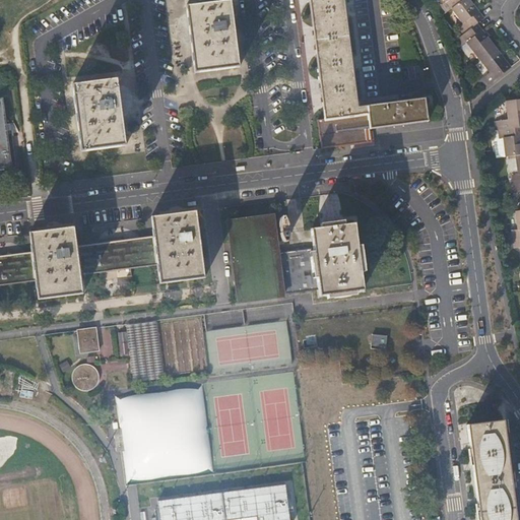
[(358,107),(343,0),(309,0),(324,119),(317,120),(320,148),(370,141),(369,129),(405,124),(427,122),(425,99),(358,107)]
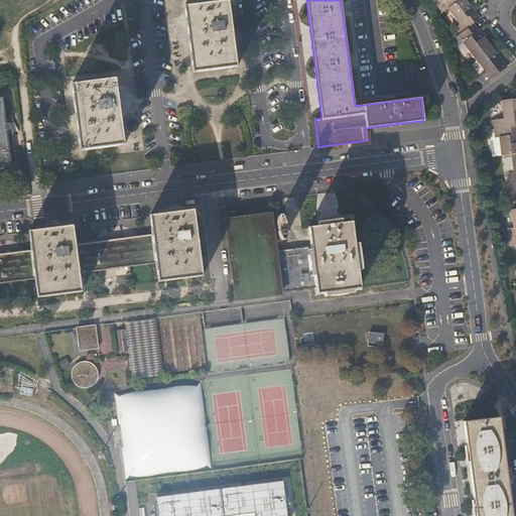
[(437,7),(442,14),(443,13),(447,10),(461,0),(440,0),(442,2),(437,7)]
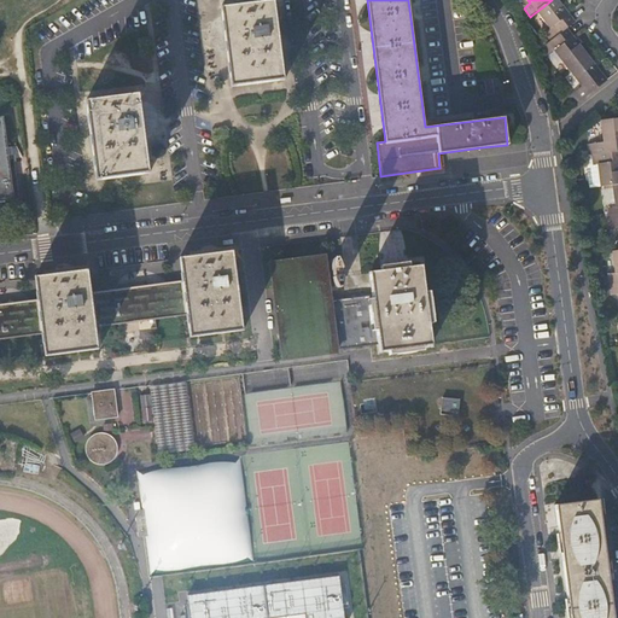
[(559,0),(552,0),(536,12),(551,30),(546,34),(552,42),(567,28),(577,22),(570,12),(559,0)]
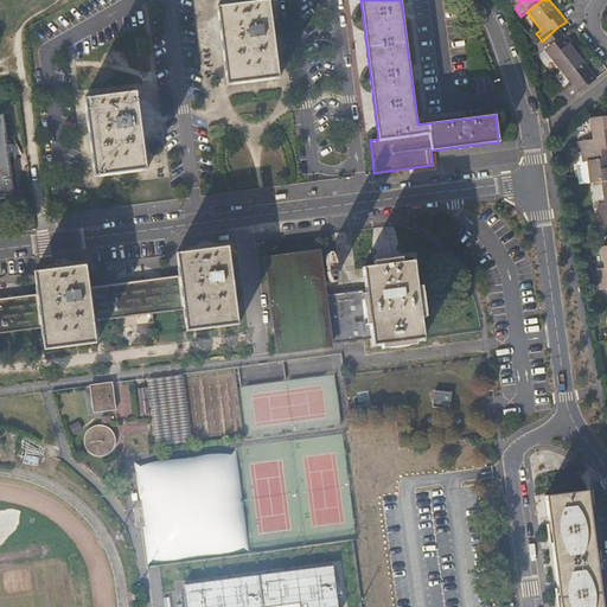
[(228,84),(279,78),(268,1),(218,7),(228,84)]
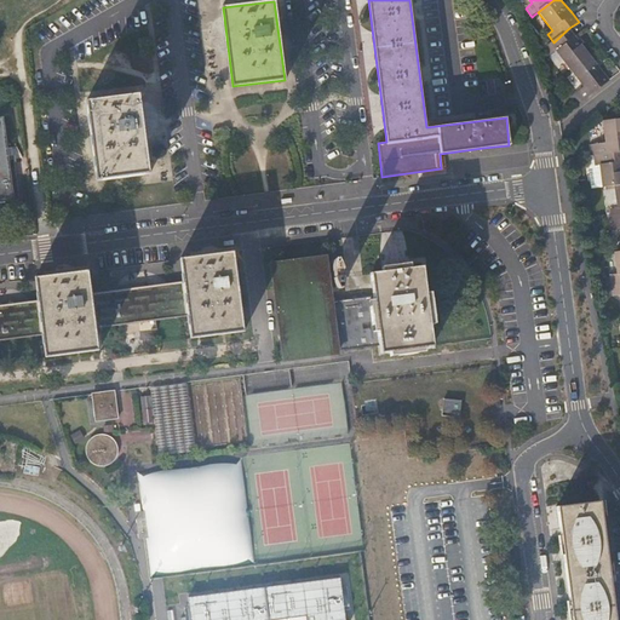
[(554,42),(545,50),(551,57),(557,52),(570,69),(590,55),(577,36),(569,28),(554,42)]
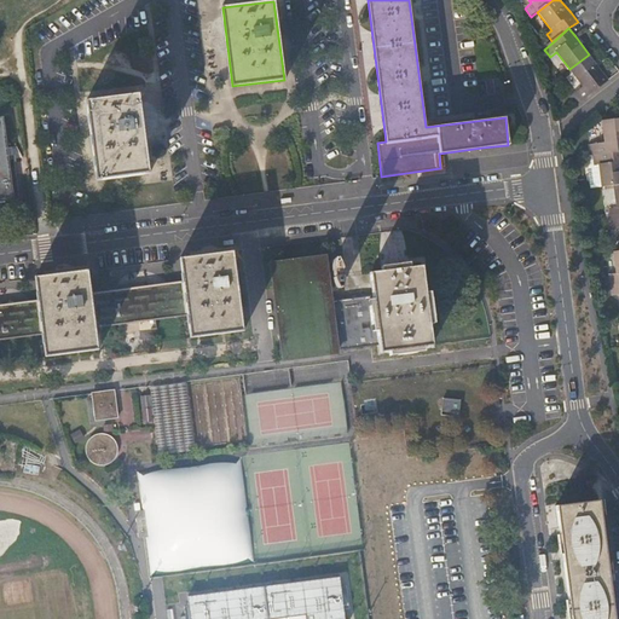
[(589,55),(570,69),(584,87),(574,94),(580,103),(609,80),(603,71),(589,55)]
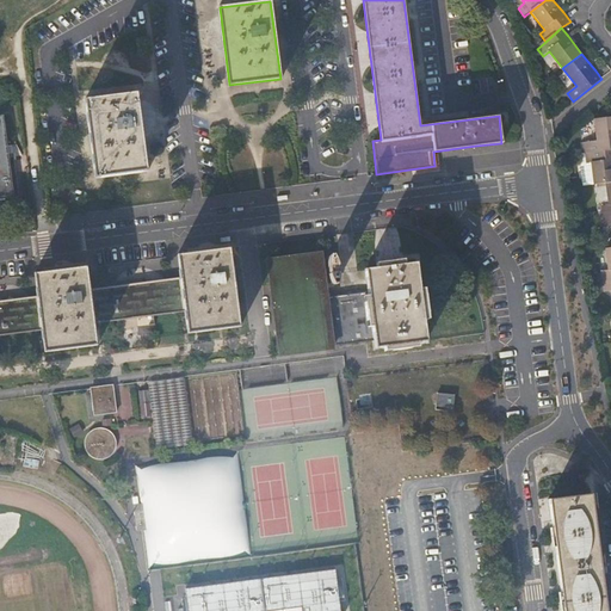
[(96,178),(147,171),(137,93),(85,99),(96,178)]
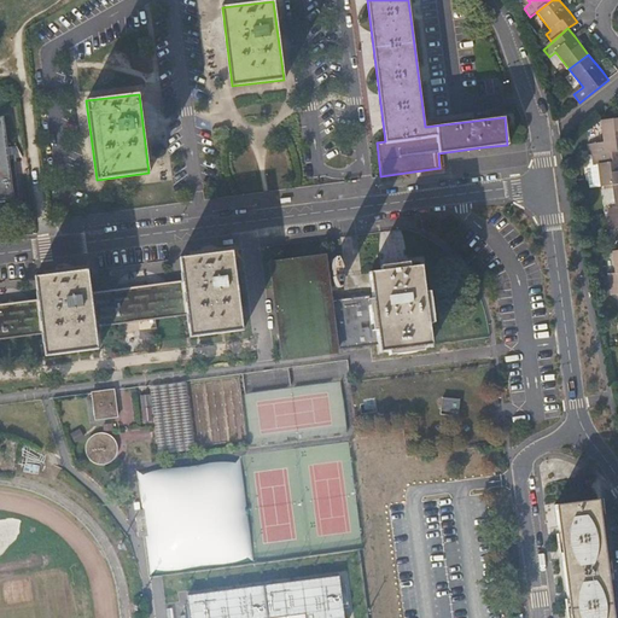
[(570,98),(576,106),(579,103),(573,94),(570,98)]
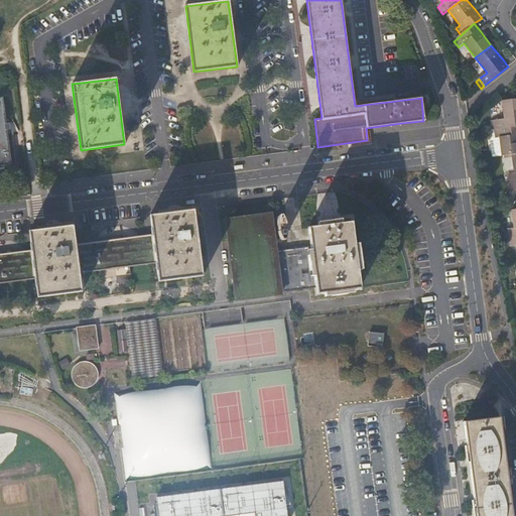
[(14,165),(4,97),(0,97),(0,177),(7,177),(7,166),(14,165)]
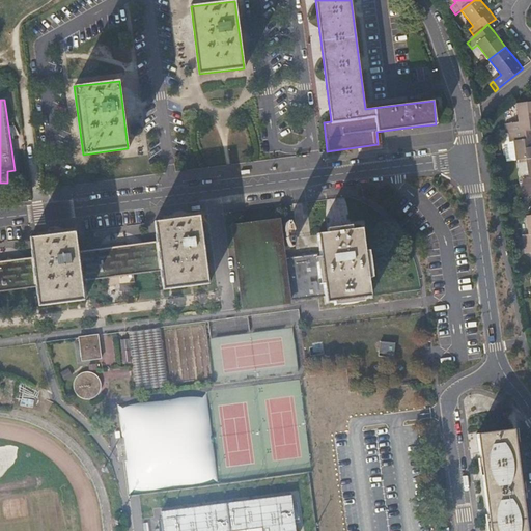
[(530,104),(515,106),(519,124),(509,126),(510,136),(530,132),(530,104)]
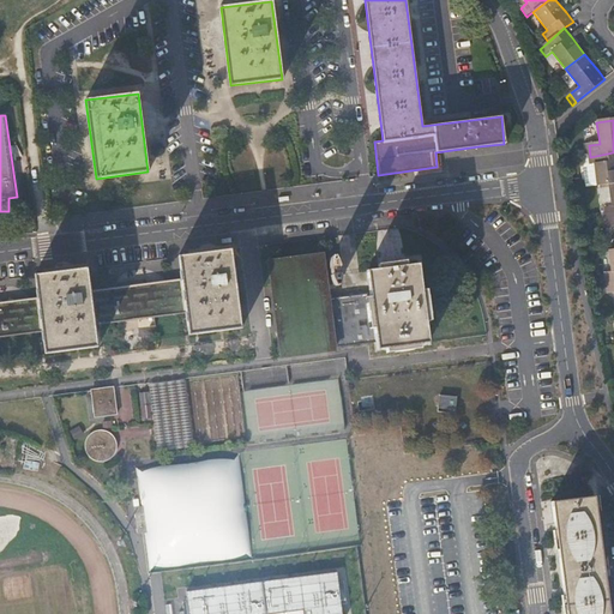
[(591,188),(608,186),(613,185),(613,152),(590,157),(587,157),(591,188)]
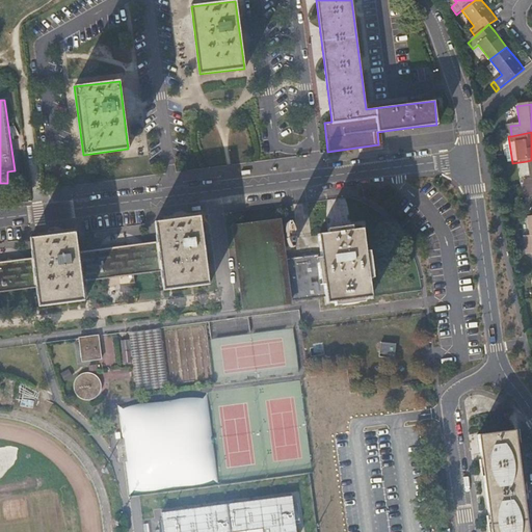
[(0,290),(36,286),(40,306),(84,300),(81,282),(161,271),(164,290),(209,284),(201,216),(178,219),(155,222),(157,241),(78,251),(75,233),(53,236),(31,238),(32,258),(0,261),(0,290)]
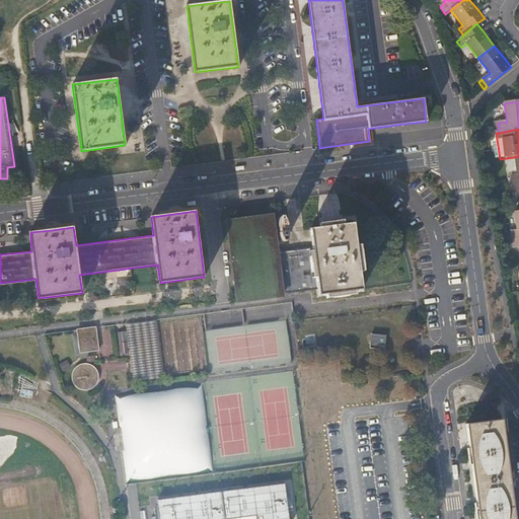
[(282,292),(291,291),(286,251),(279,252),(277,240),(283,239),(284,241),(281,215),(280,219),(273,219),(273,215),(229,221),(239,301),(282,295),(282,292)]
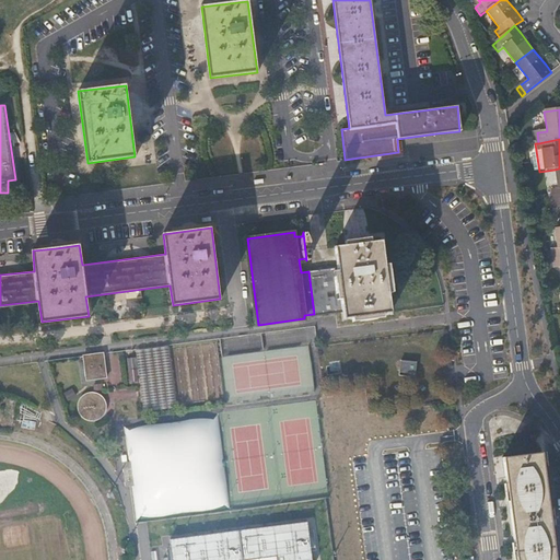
[(338,267),(343,310),(345,318),(392,312),(382,241),(371,243),(370,237),(346,241),(347,246),(335,247),(338,267)]
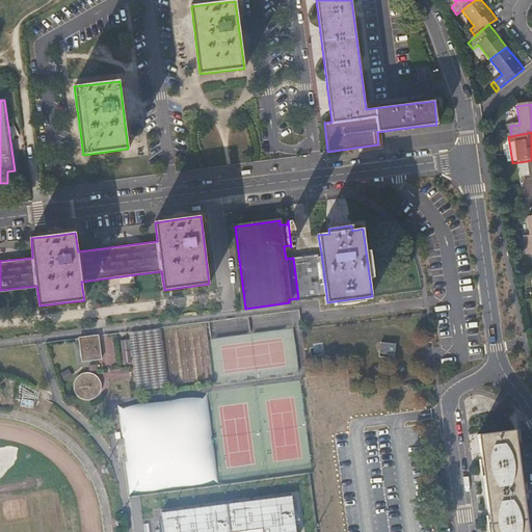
[(293,258),(298,298),(326,294),(321,254),(293,258)]
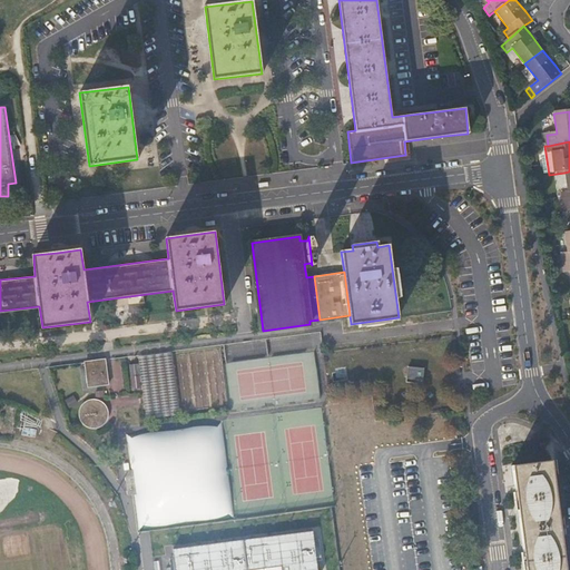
[(106,360),(85,362),(88,387),(109,384),(106,360)]
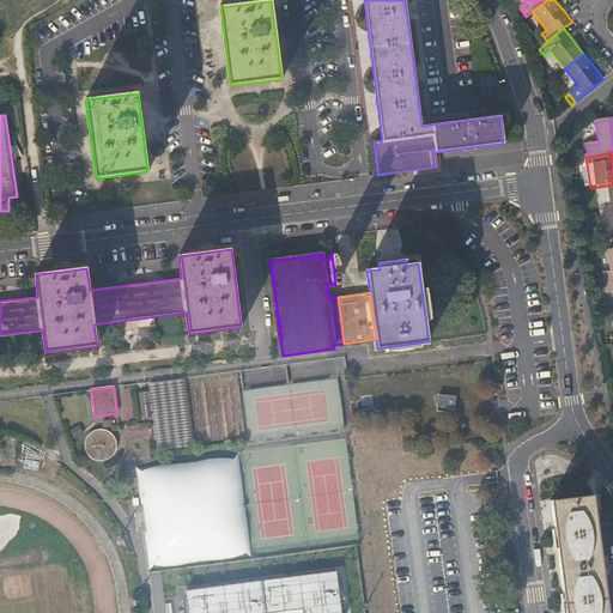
[(144,419),(153,416),(147,390),(138,393),(144,419)]
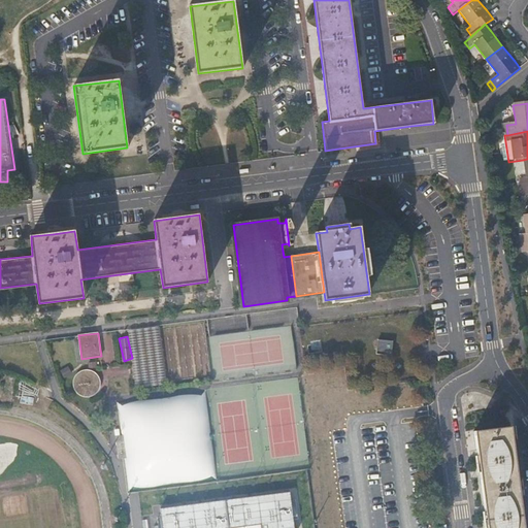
[(380,337),(377,349),(392,351),(393,339),(380,337)]
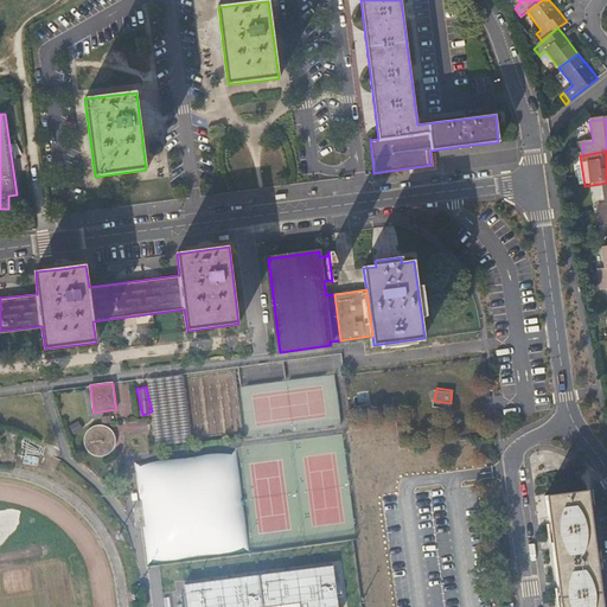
[(115,442),(115,441),(115,439),(114,436),(114,435),(113,432),(110,430),(108,428),(106,427),(104,427),(101,426),(100,426),(97,426),(95,426),(93,427),(90,428),(87,430),(85,433),(84,436),(83,438),(83,440),(83,442),(83,443),(83,446),(85,449),(87,452),(88,453),(89,454),(90,455),(94,457),(96,458),(97,458),(100,458),(103,458),(106,457),(107,455),(109,454),(110,453),(113,451),(114,448),(115,446),(115,445),(115,442)]
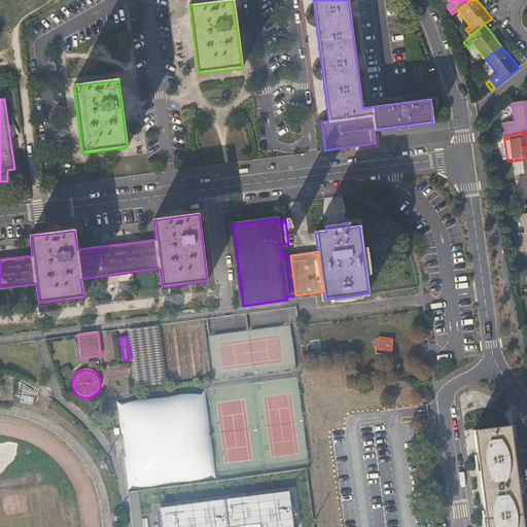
[(315,383),(329,526),(392,526),(385,452),(346,456),(338,381),(315,383)]
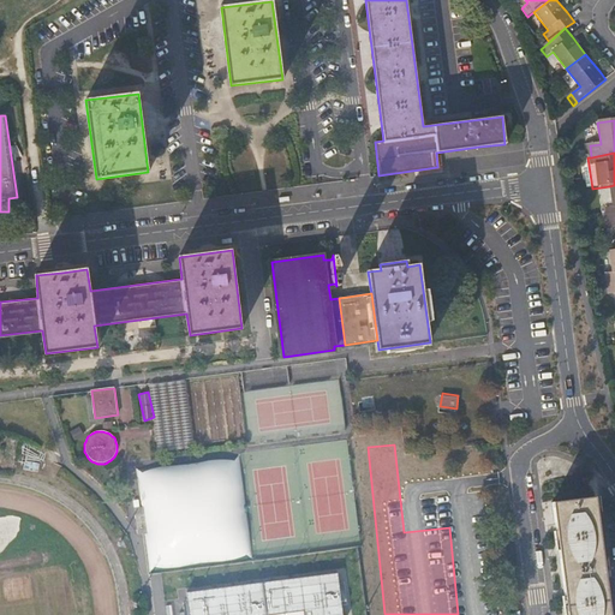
[(144,535),(149,569),(251,559),(240,459),(138,470),(142,507),(135,507),(137,535),(144,535)]
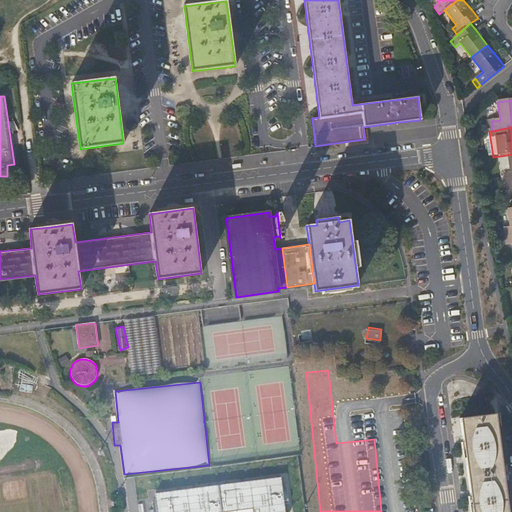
[(508,511),(496,413),(460,418),(472,511),(508,511)]
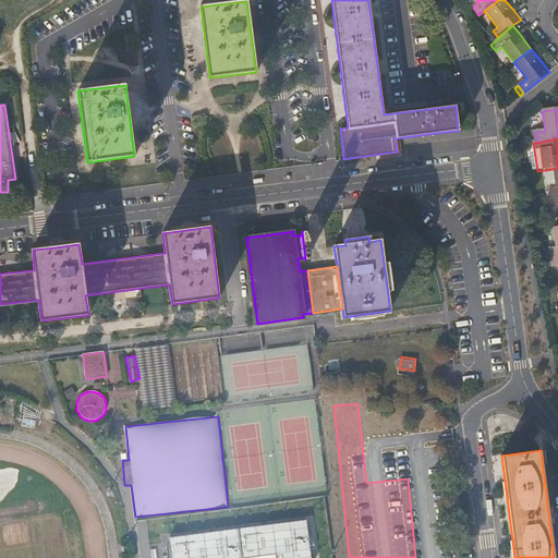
[(314,557),(311,521),(170,535),(172,557),(314,557)]
